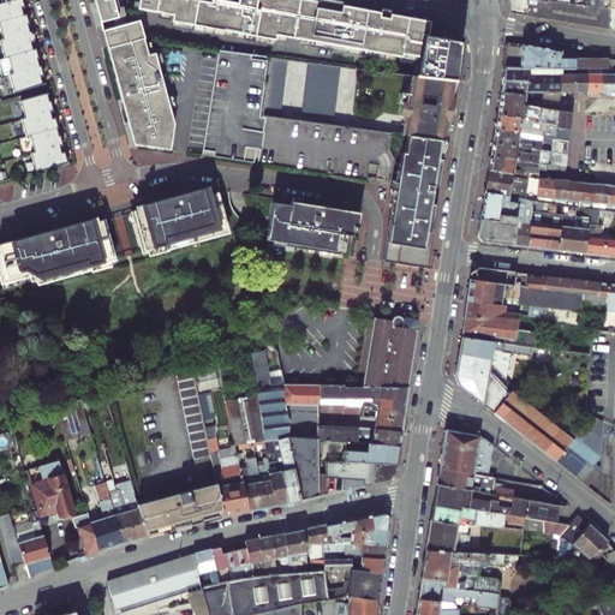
[(0,3),(0,22),(24,16),(22,9),(24,7),(22,0),(11,0),(6,1),(6,3),(0,3)]
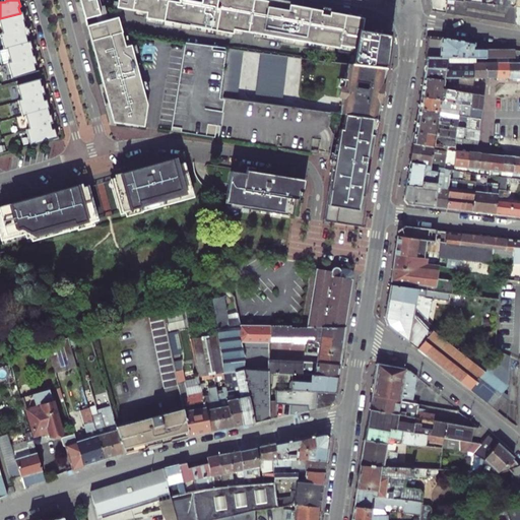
[(78,0),(84,19),(95,16),(98,22),(107,20),(104,6),(101,7),(99,0),(118,0),(118,7),(147,12),(146,18),(235,34),(236,29),(343,49),(344,47),(359,49),(389,53),(392,36),(364,29),(366,17),(333,12),(333,8),(323,6),(322,10),(290,4),(291,1),(287,0),(268,0),(269,1),(264,0),(78,0)]
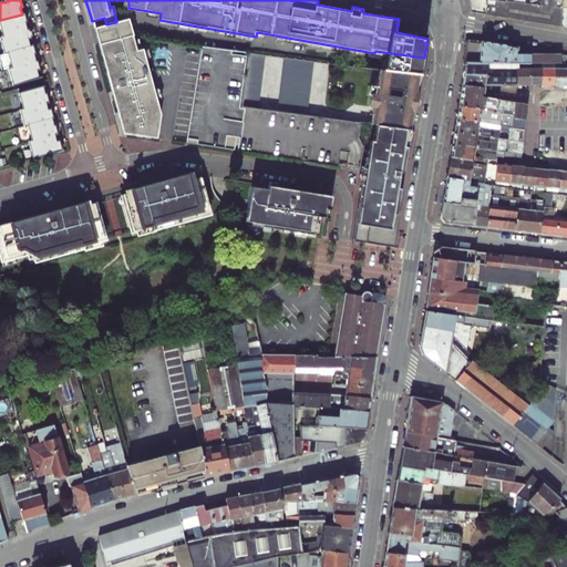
[(494,1),(494,0),(468,0),(468,3),(471,4),(470,12),(493,16),(494,1)]
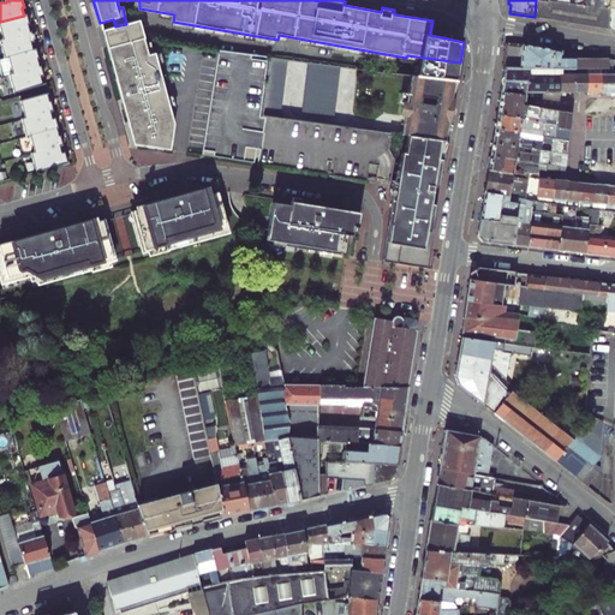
[(536,1),(535,17),(609,29),(609,9),(593,7),(580,5),(568,4),(543,1),(536,1)]
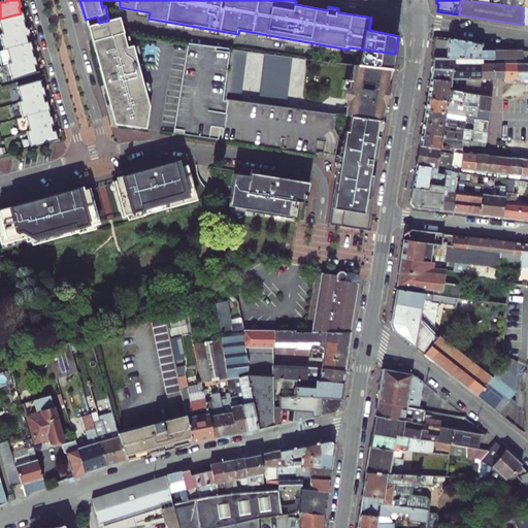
[(0,23),(3,34),(25,28),(24,23),(26,22),(23,12),(21,13),(0,19),(0,23)]
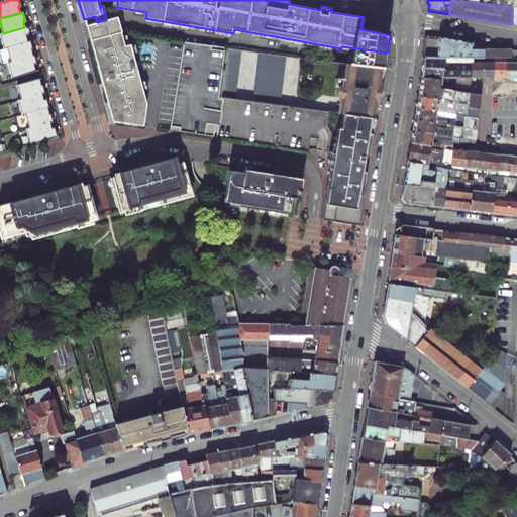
[(118,17),(87,26),(113,121),(144,126),(147,104),(130,44),(125,45),(121,32),(122,31),(118,17)]
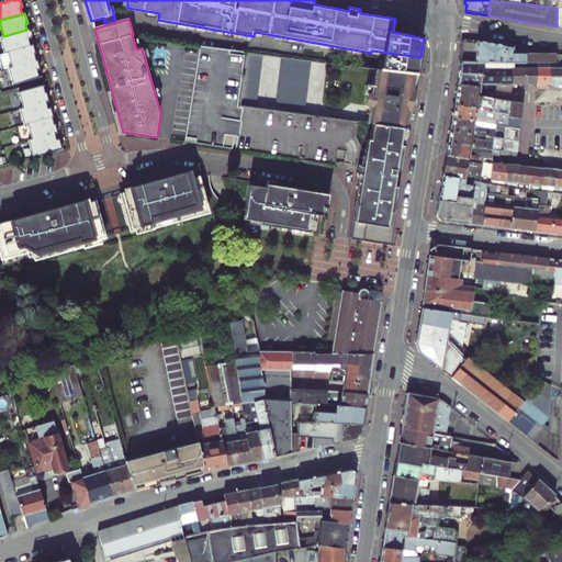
[(3,36),(0,36),(0,38),(4,53),(8,52),(30,46),(27,40),(32,40),(29,30),(26,30),(3,36)]
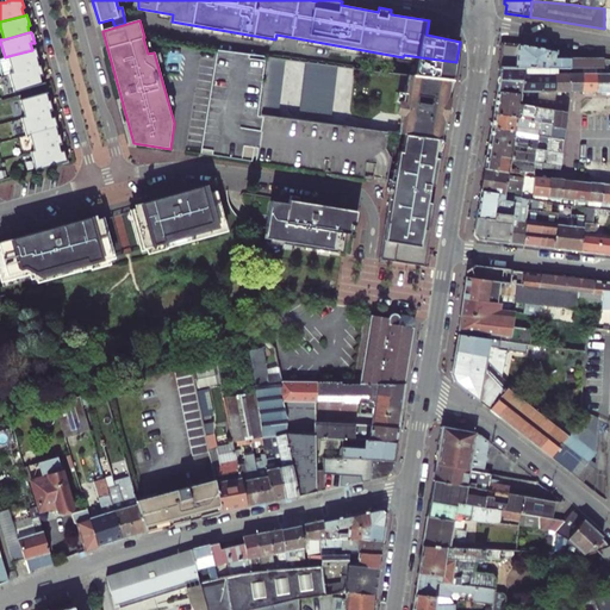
[(508,45),(505,67),(562,68),(574,68),(587,68),(602,68),(608,68),(609,57),(561,57),(561,50),(523,44),(522,45),(508,45)]
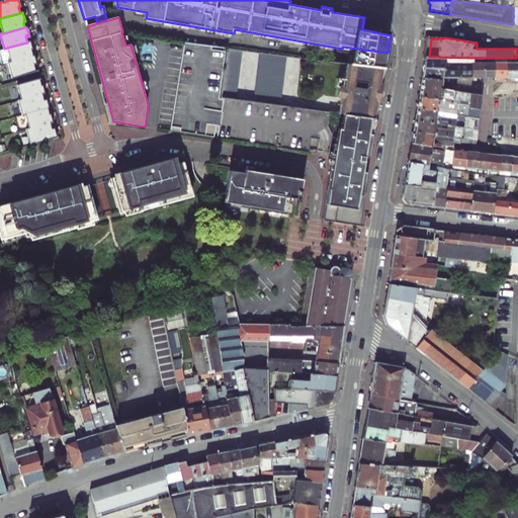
[(11,63),(32,57),(31,51),(33,51),(30,41),(27,42),(7,48),(11,63)]
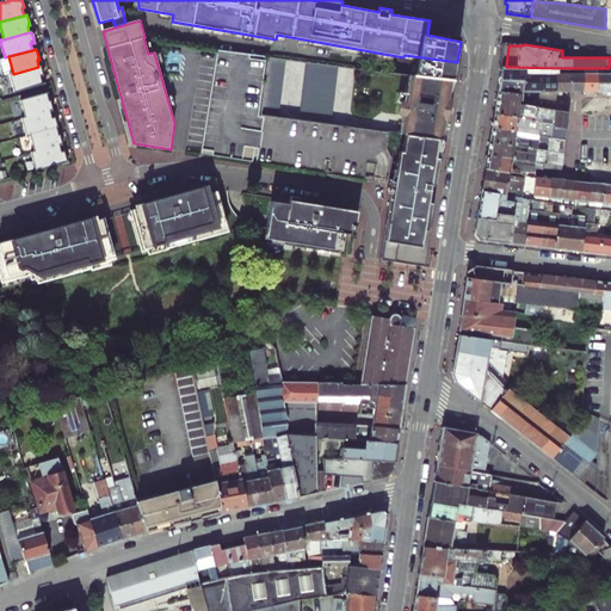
[(267,57),(220,50),(203,154),(253,162),(255,147),(259,148),(264,116),(260,115),(267,57)]
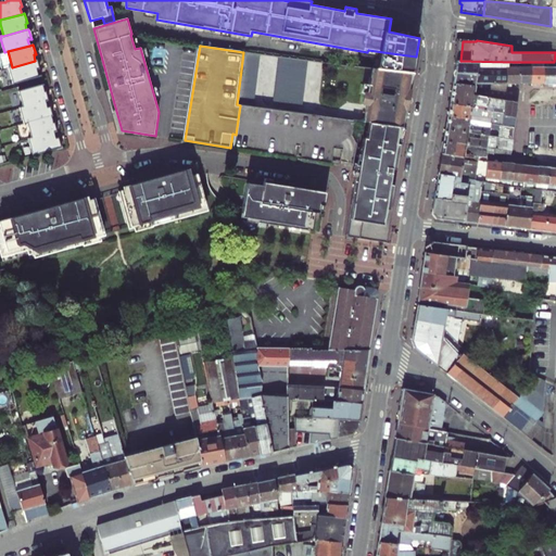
[(261,54),(247,52),(240,104),(254,106),(261,54)]
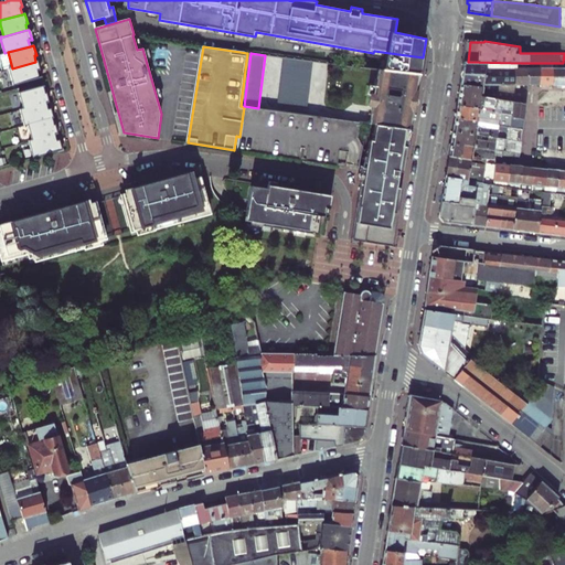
[(386,71),(420,75),(423,57),(390,53),(386,71)]
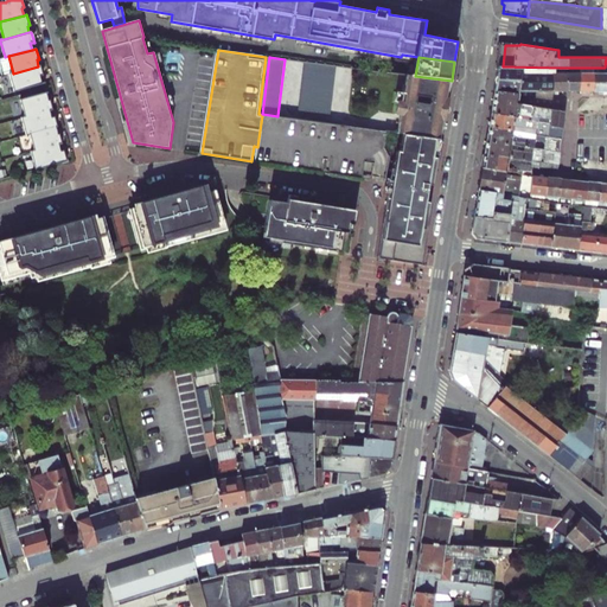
[(337,66),(305,62),(299,110),(331,114),(337,66)]
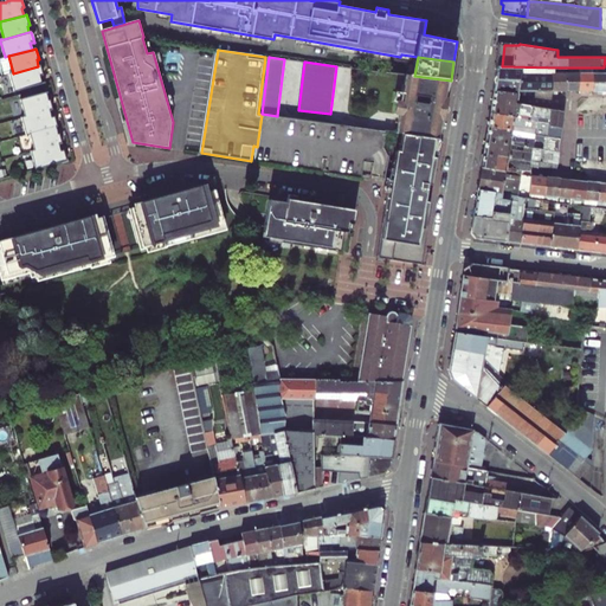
[(13,73),(10,75),(14,92),(42,85),(39,77),(44,76),(40,65),(38,66),(13,73)]
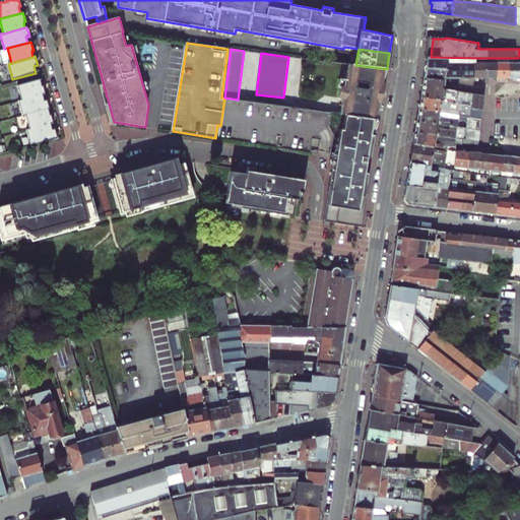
[(429,78),(449,80),(454,80),(454,78),(477,78),(477,63),(479,63),(479,58),(431,57),(429,78)]
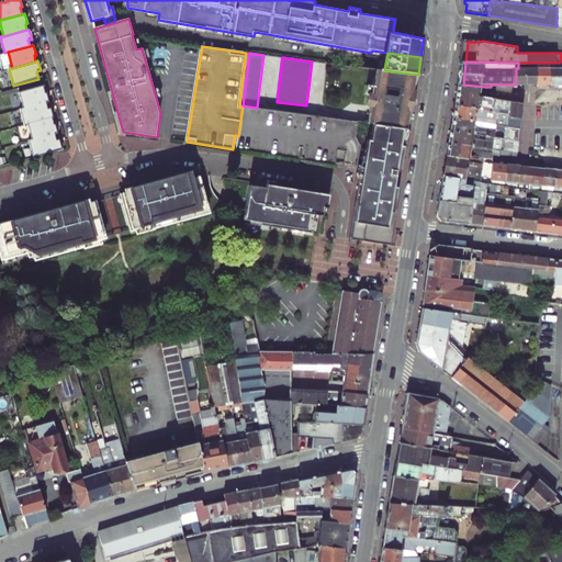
[(516,85),(529,85),(529,63),(518,63),(518,68),(516,68),(516,85)]
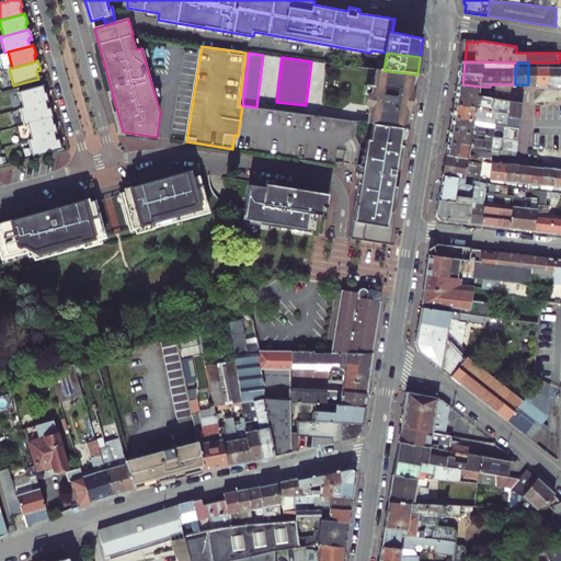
[(528,63),(528,84),(540,84),(540,63),(528,63)]
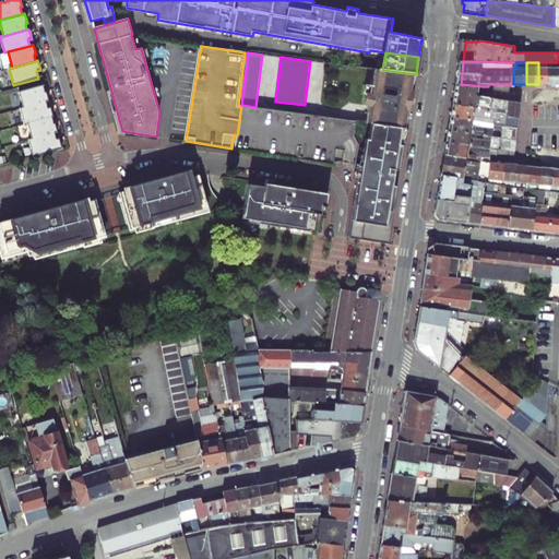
[(551,62),(538,62),(538,84),(550,84),(551,62)]
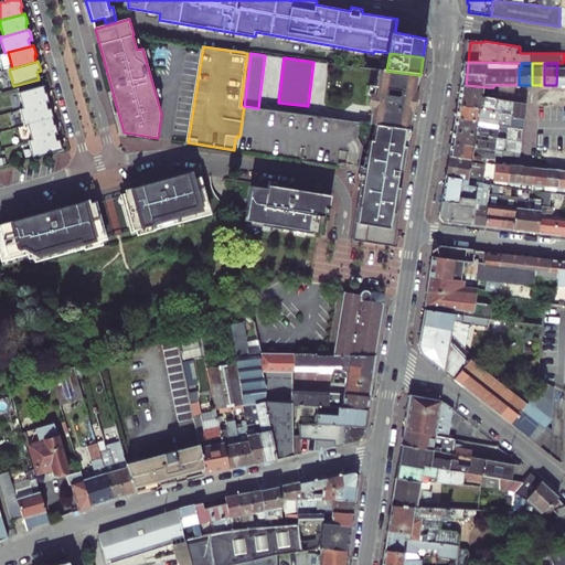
[(373,108),(371,124),(375,124),(408,129),(412,113),(416,114),(419,83),(420,75),(386,71),(380,70),(376,87),(369,86),(368,95),(370,95),(369,107),(373,108)]
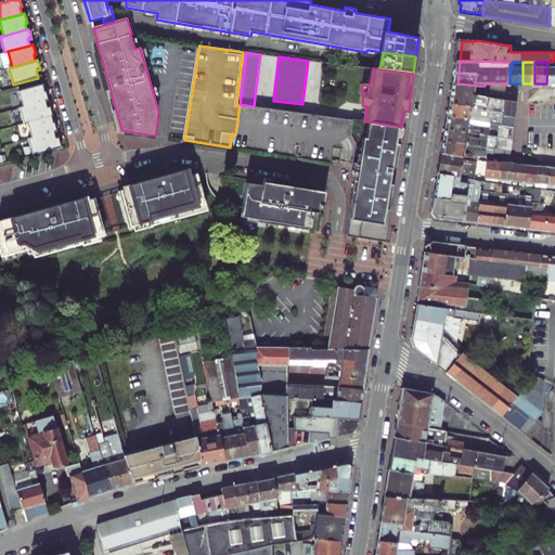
[(44,101),(48,100),(46,91),(43,91),(41,84),(18,90),(23,107),(44,101)]
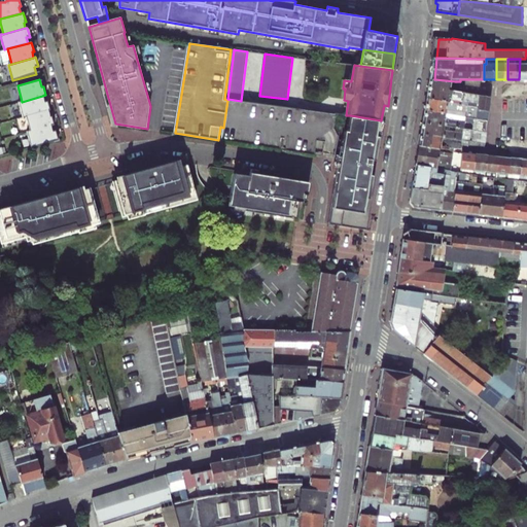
[(434,79),(430,98),(481,106),(481,109),(493,111),(494,97),(454,90),(455,81),(434,79)]
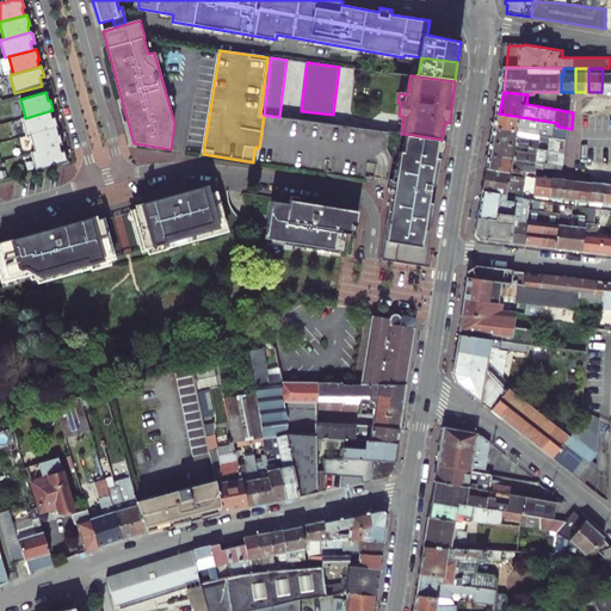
[(26,136),(30,135),(56,128),(59,128),(55,116),(51,117),(49,111),(25,118),(22,119),(26,136)]
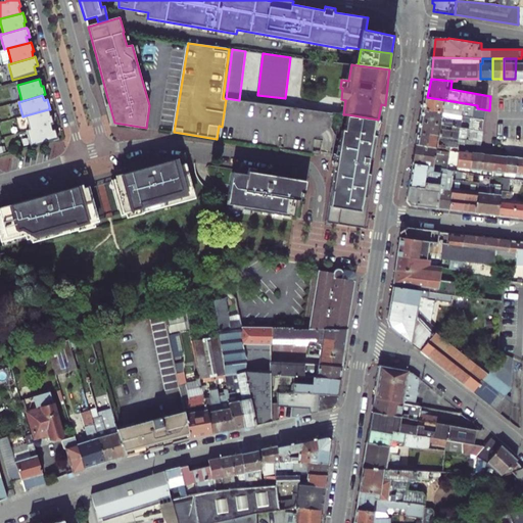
[(477,105),(427,97),(426,109),(466,116),(475,119),(487,121),(489,110),(477,108),(477,105)]
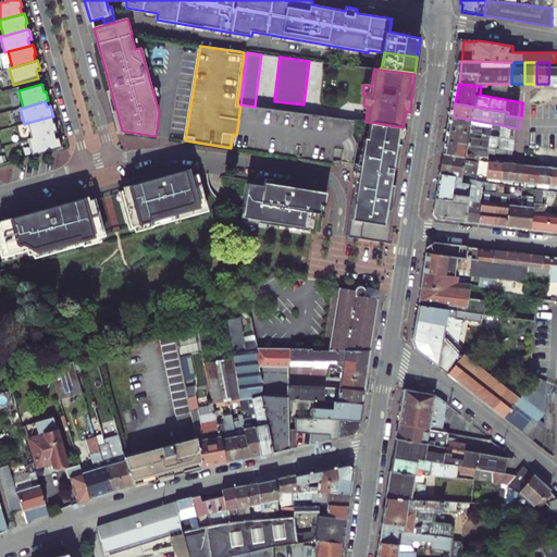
[(255,107),(240,104),(240,106),(236,135),(235,148),(353,165),(355,152),(356,145),(354,136),(356,121),(255,107)]
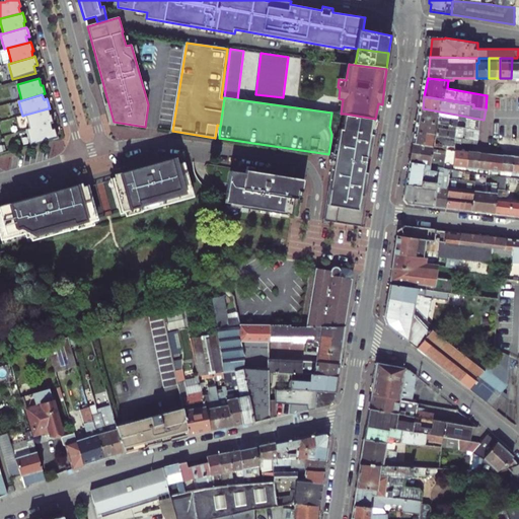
[(50,124),(53,123),(51,114),(49,115),(48,108),(25,115),(29,130),(50,124)]
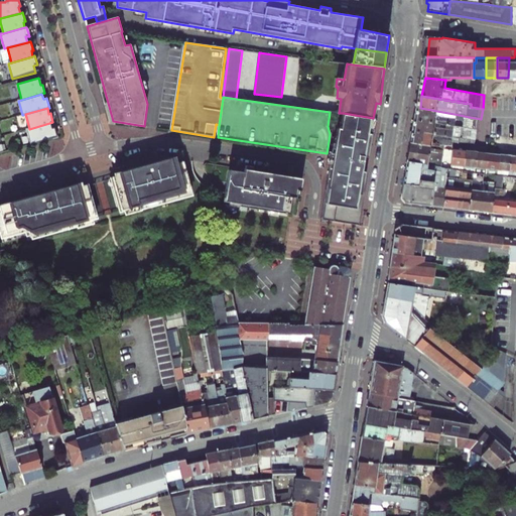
[(418,119),(458,126),(460,115),(420,108),(418,119)]
